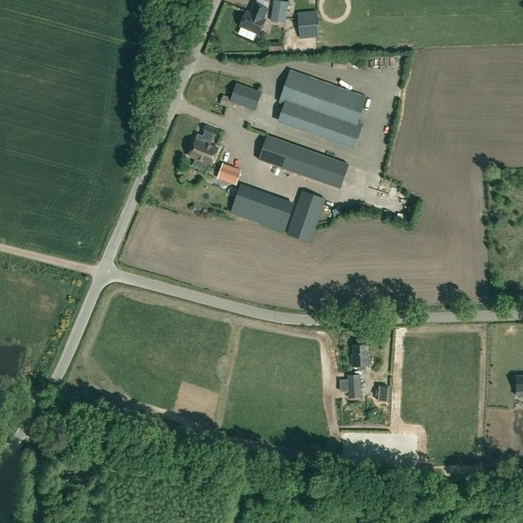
[(285,24),(288,3),(274,0),(271,20),(285,24)]
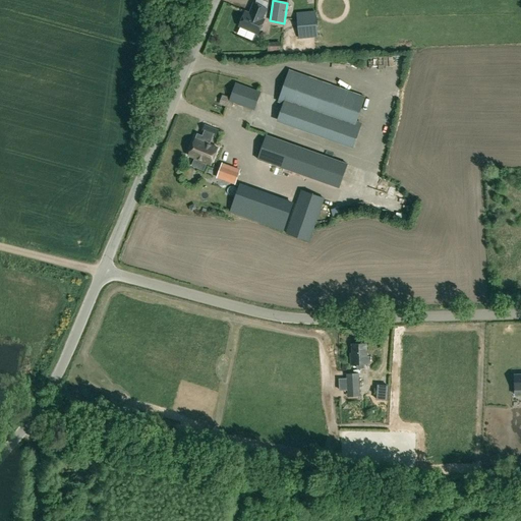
[(245,12),(239,26),(258,35),(265,20),(263,19),(267,9),(254,3),(250,11),(252,12),(251,14),(245,12)]
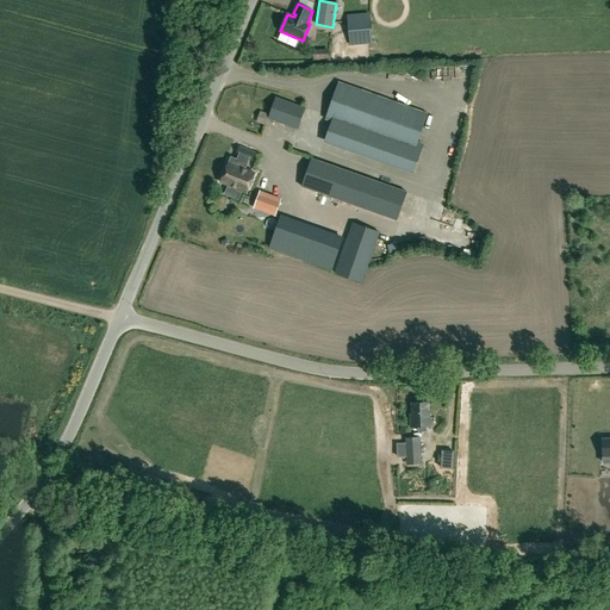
[(369,14),(348,16),(349,30),(356,30),(358,44),(372,43),(369,14)]
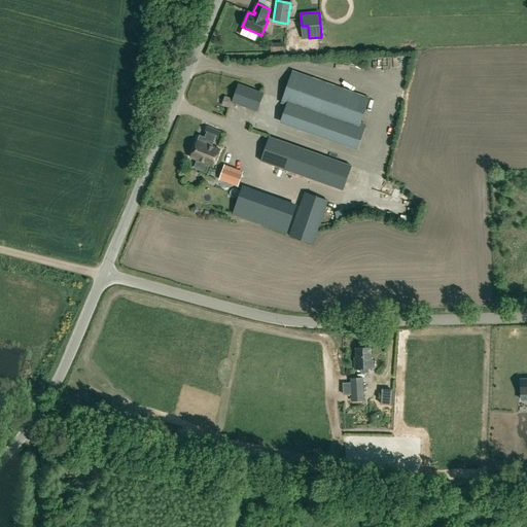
[(370,98),(292,71),(281,103),(286,105),(288,101),(335,117),(326,139),(357,150),(366,125),(361,123),(370,98)]
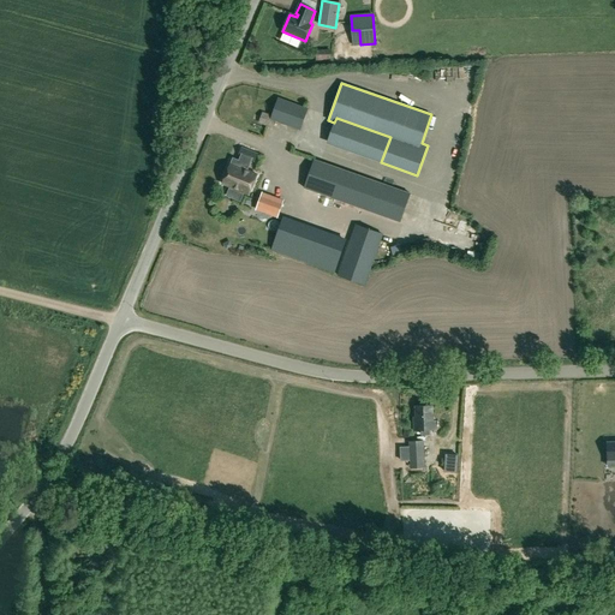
[(300,130),(309,108),(279,97),(270,119),(300,130)]
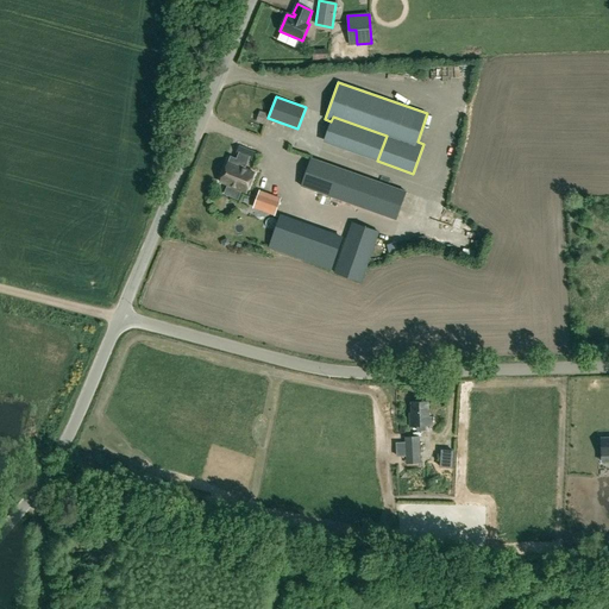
[(249,159),(252,161),(255,154),(238,148),(236,155),(238,156),(249,159)]
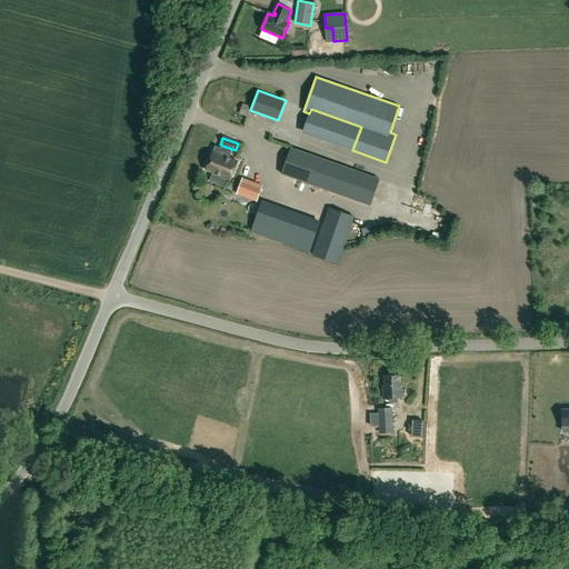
[(429,157),(439,157),(439,143),(429,142),(429,157)]
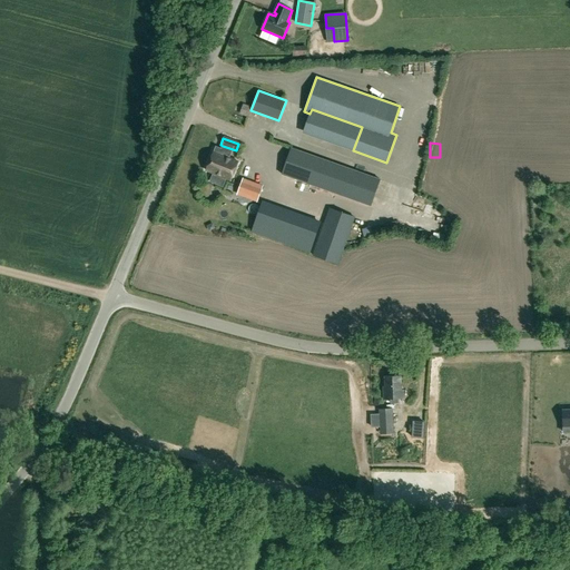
[(216,147),(207,169),(214,172),(209,182),(223,187),(227,177),(232,178),(238,161),(229,158),(232,153),(222,149),(216,147)]
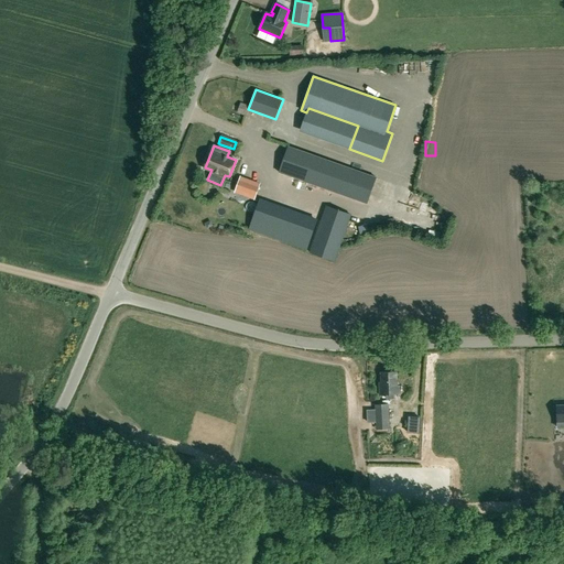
[(279,173),(367,204),(376,177),(288,145),(279,173)]
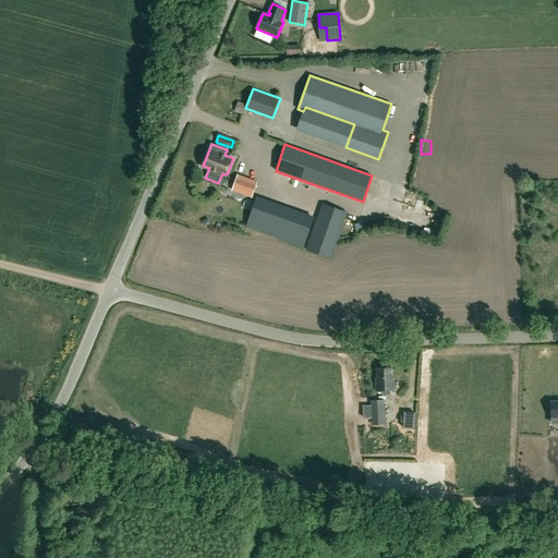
[(232,191),(251,197),(256,183),(238,177),(232,191)]
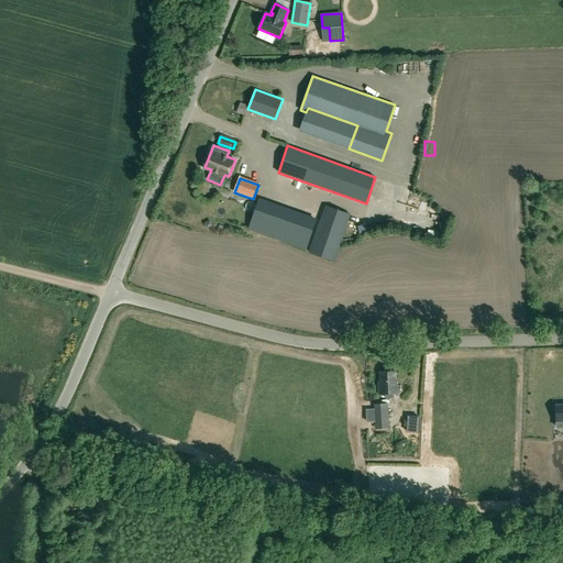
[(249,230),(306,250),(316,221),(258,200),(249,230)]
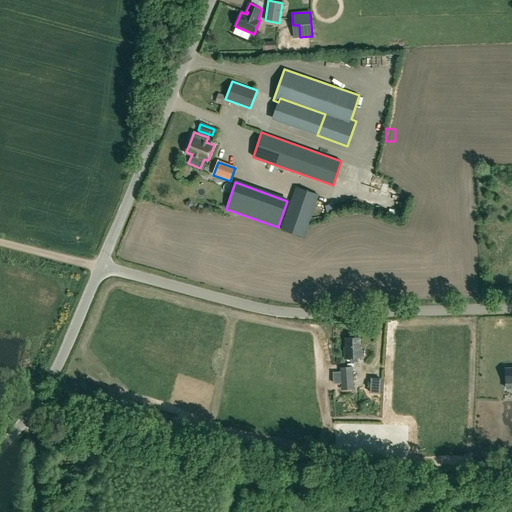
[(316,202),(335,209),(339,198),(317,191),(316,195),(296,188),(281,229),(303,237),(316,202)]
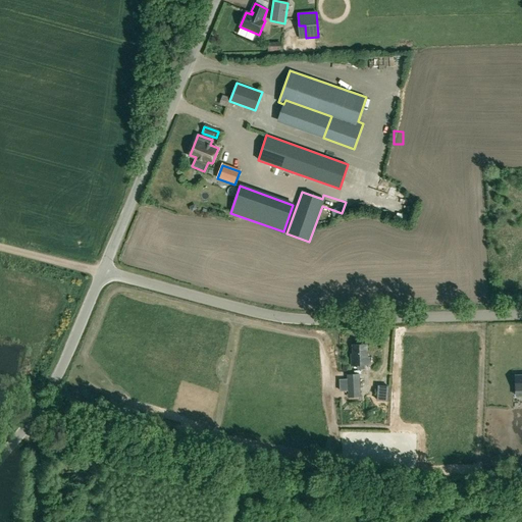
[(352,354),(351,354),(351,366),(357,365),(357,370),(365,370),(365,365),(370,365),(370,358),(368,358),(368,345),(352,346),(352,354)]
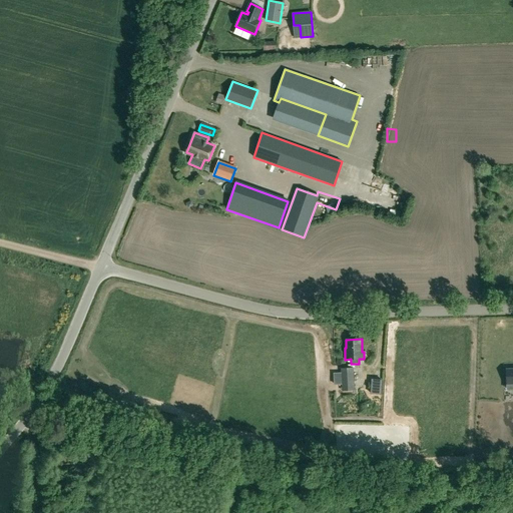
[(355,389),(354,371),(342,372),(343,390),(355,389)]
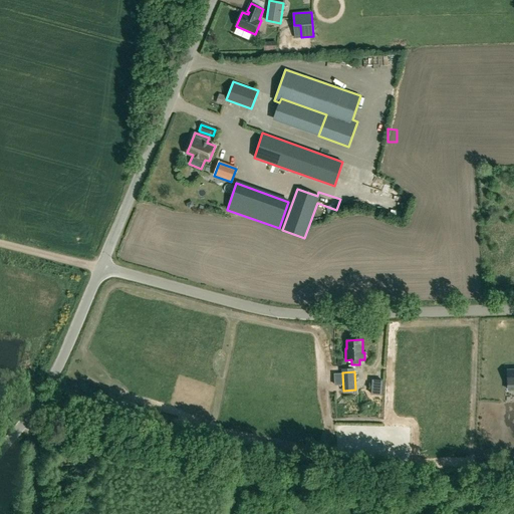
[(382,379),(372,379),(371,394),(381,395),(382,379)]
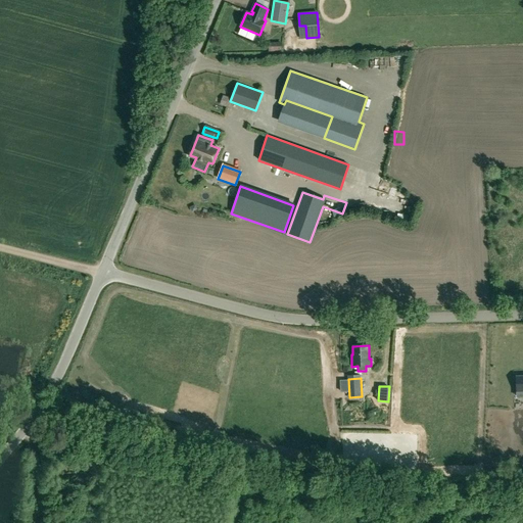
[(515,409),(509,396),(496,402),(503,415),(515,409)]
